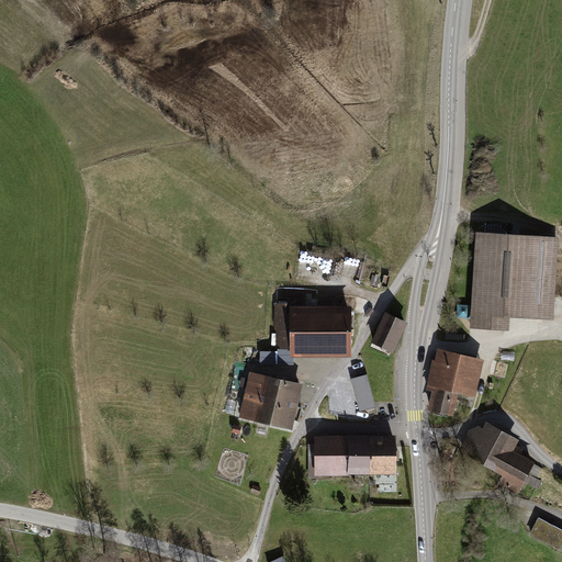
[(559,237),(475,232),(469,328),(508,330),(509,317),(553,319),(559,237)]
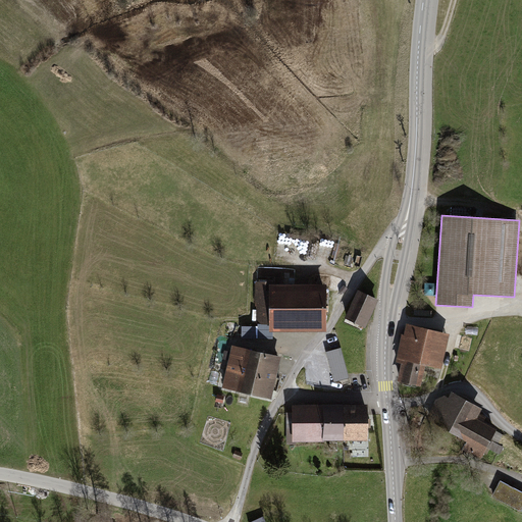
[(354,257),(347,255),(345,264),(351,266),(354,257)]
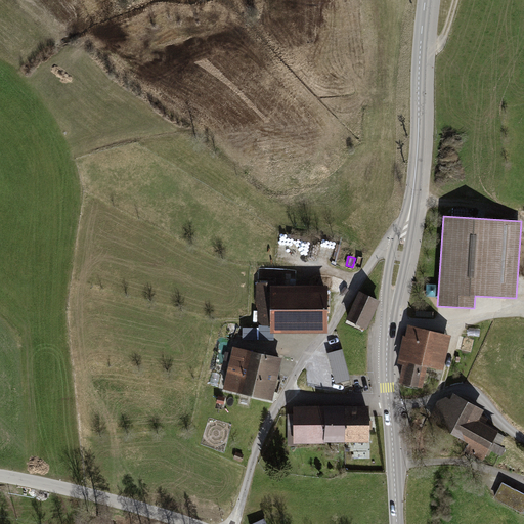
[(271,285),(271,282),(256,282),(256,307),(258,307),(258,324),(259,324),(270,324),(270,333),(274,333),(328,333),(328,285),(271,285)]
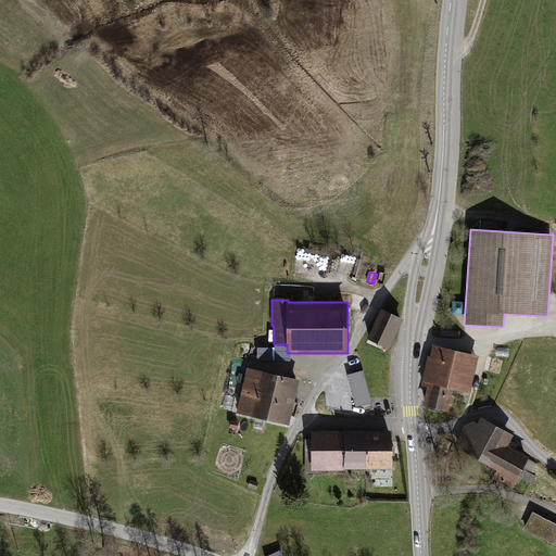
[(465,302),(452,302),(451,315),(465,315),(465,302)]
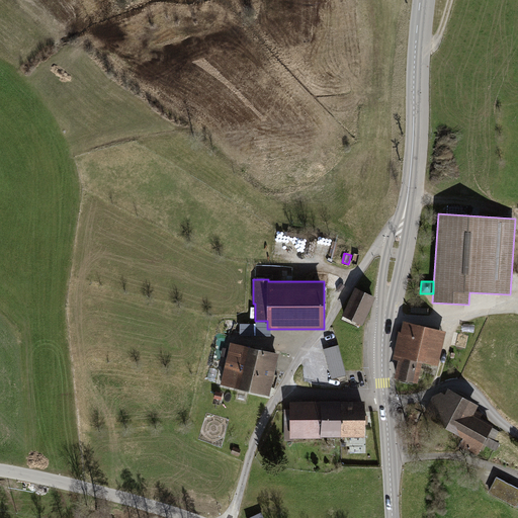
[(376,296),(356,287),(342,316),(363,326),(376,296)]
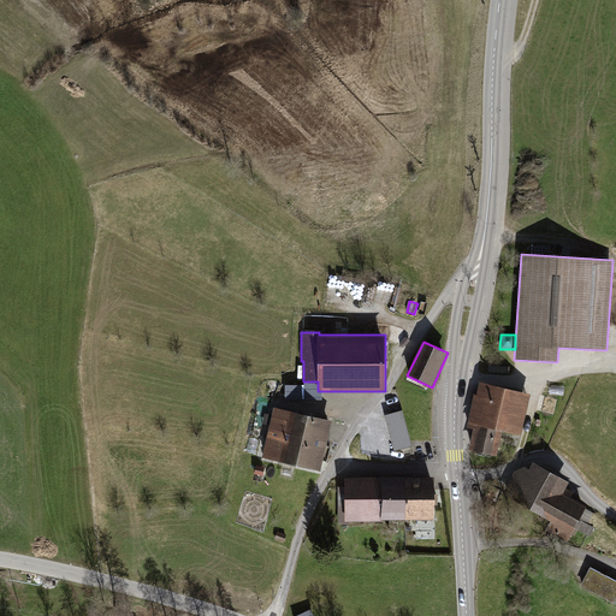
[(304,385),(285,385),(285,400),(323,400),(323,391),(318,391),(318,381),(304,381),(304,385)]
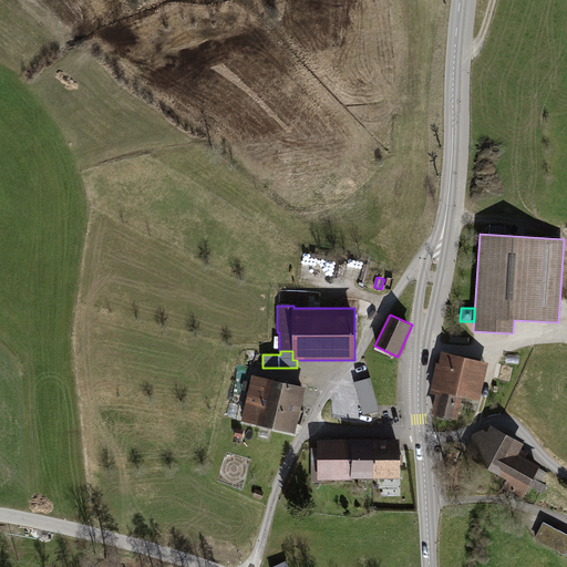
[(437,363),(436,363),(429,393),(435,394),(431,414),(456,420),(459,412),(462,413),(464,403),(461,403),(462,397),(480,401),(488,362),(441,351),(437,363)]
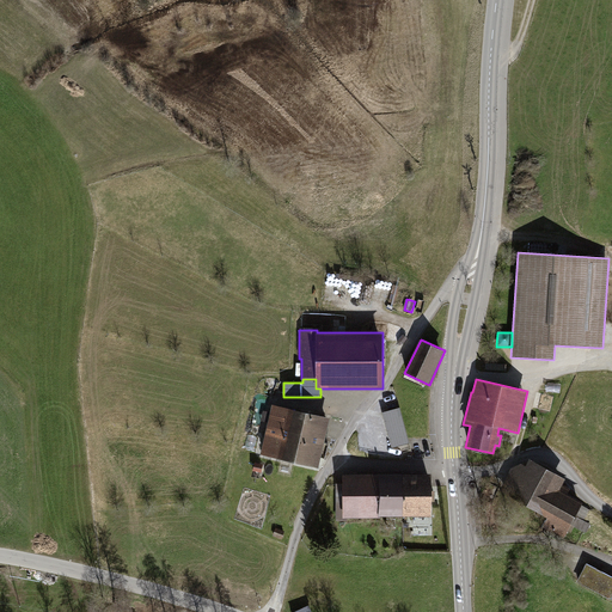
[(306,412),(273,404),(261,454),(294,461),(306,412)]
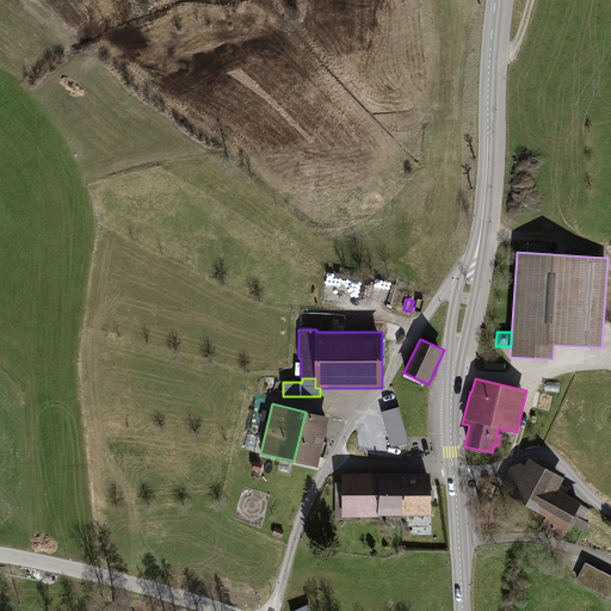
[(263,409),(253,407),(250,424),(259,425),(263,409)]
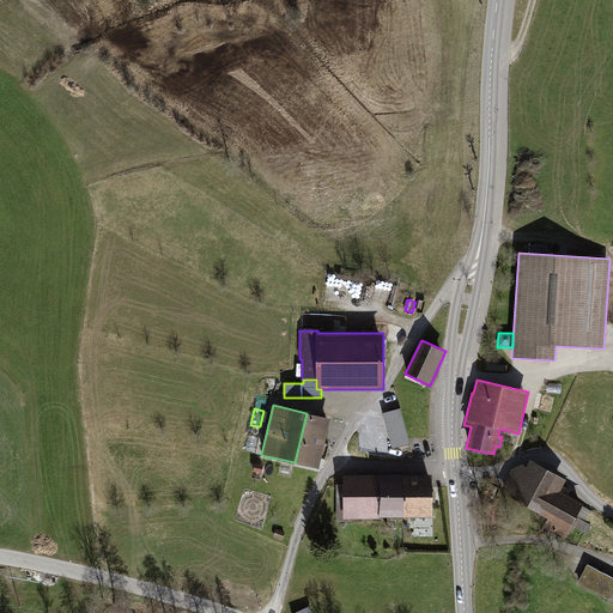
[(401,408),(383,413),(393,449),(411,444),(401,408)]
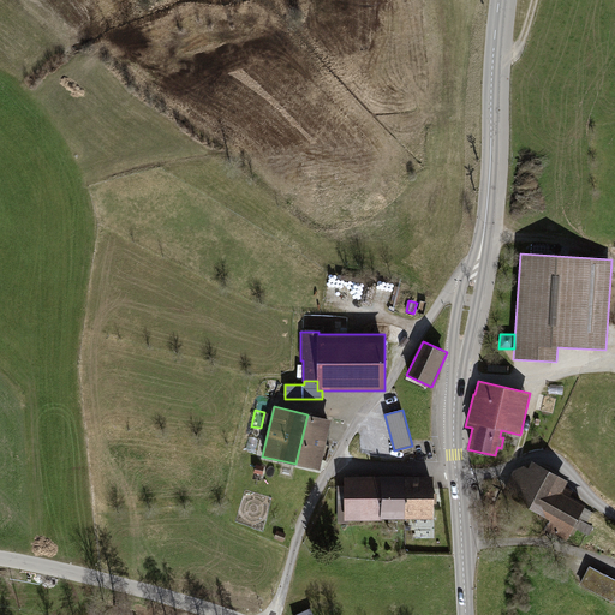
[(332,421),(308,415),(296,464),(321,470),(332,421)]
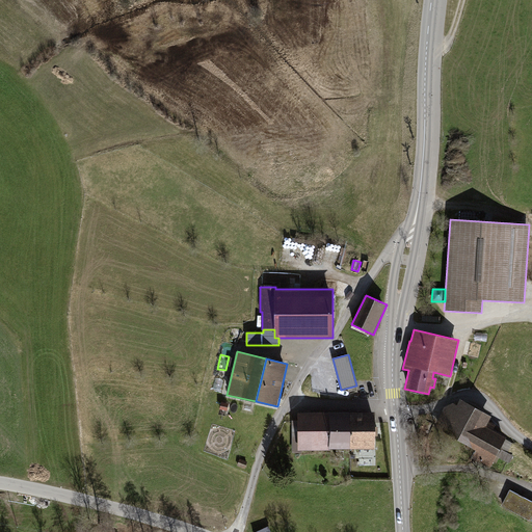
[(456,441),(474,407),(459,399),(456,405),(452,402),(444,407),(433,427),(456,441)]
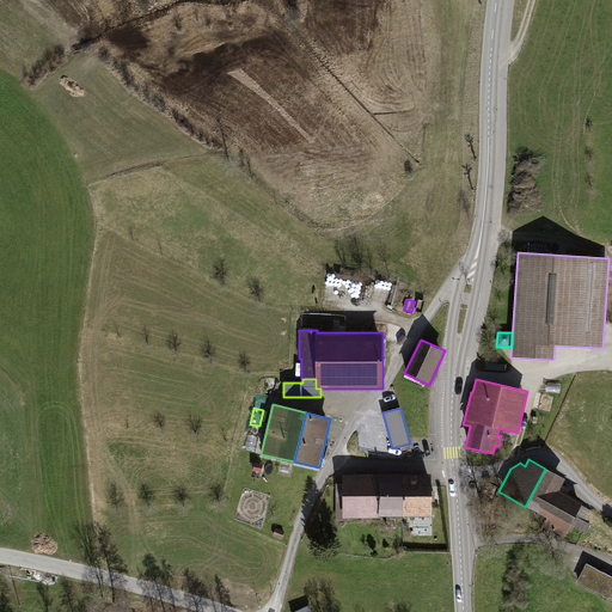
[(263,464),(255,463),(252,471),(262,473),(263,464)]
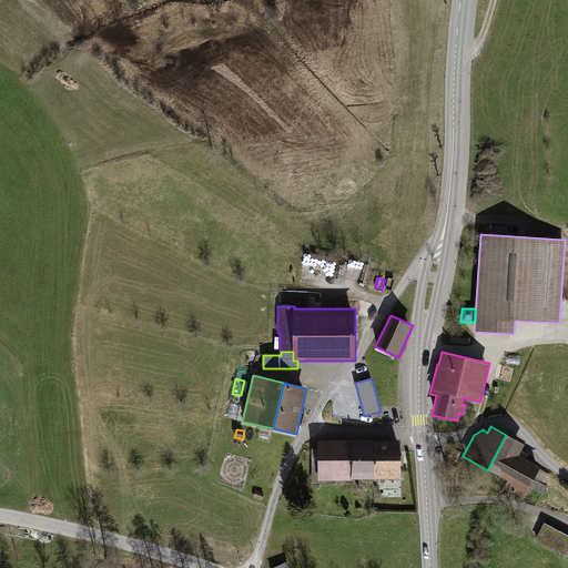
[(506,435),(487,470),(507,482),(503,489),(523,500),(526,494),(529,495),(533,488),(544,495),(548,487),(534,478),(540,467),(526,459),(529,454),(521,449),(524,445),(506,435)]
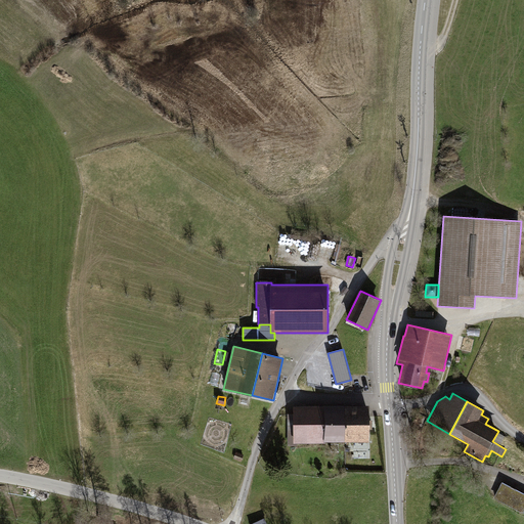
[(370,405),(345,406),(345,442),(370,441),(370,405)]
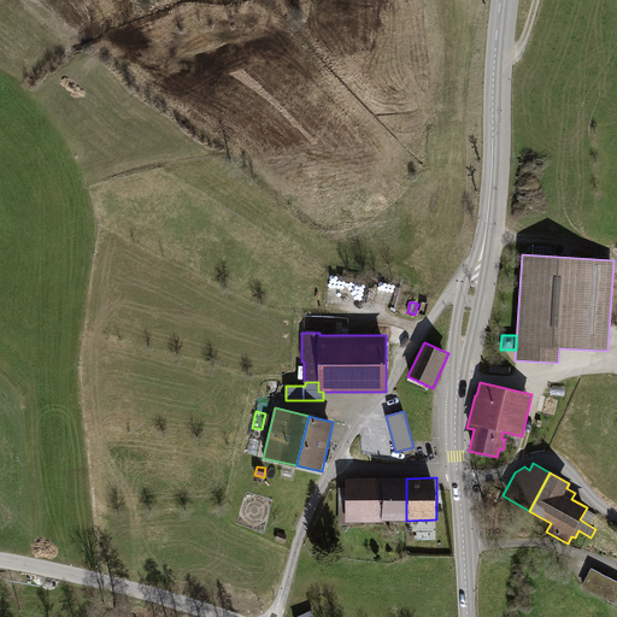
[(385,521),(406,521),(406,479),(346,479),(346,488),(339,488),(339,526),(351,526),(351,522),(385,522),(385,521)]
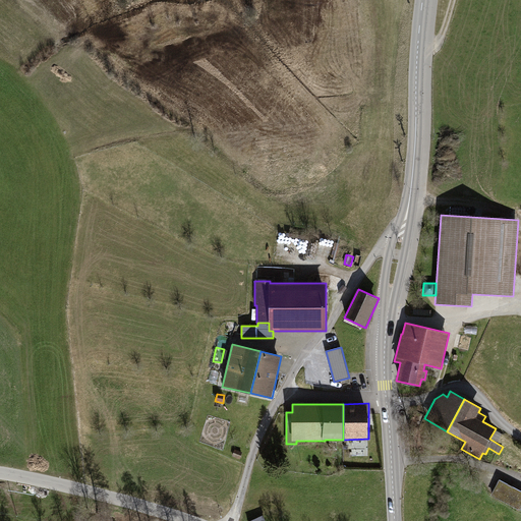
[(242,452),(235,450),(232,457),(240,459),(242,452)]
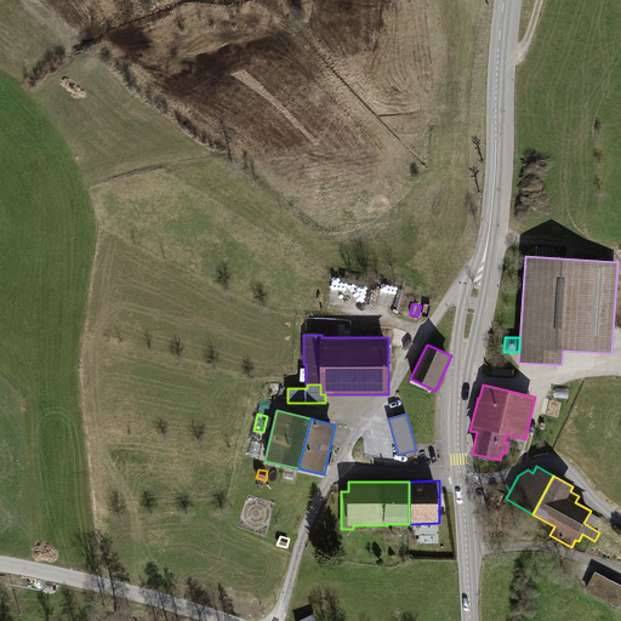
[(620,605),(620,585),(594,571),(585,591),(620,609),(620,605)]
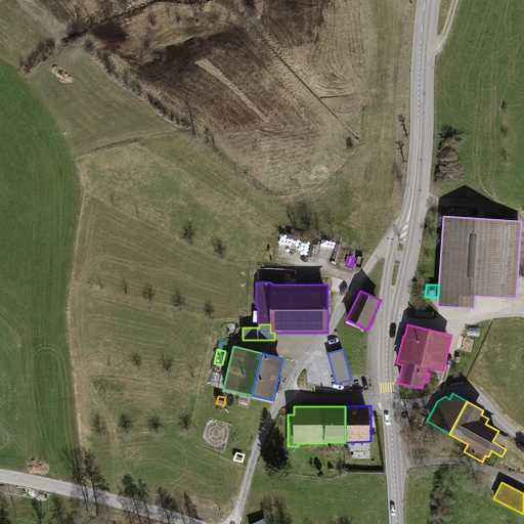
All buildings are outlined.
